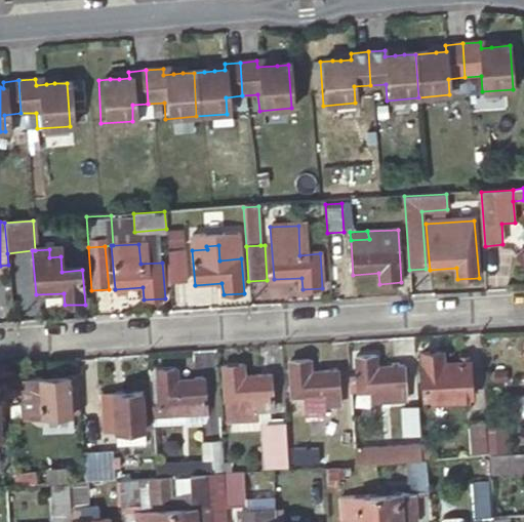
[(185,250),(167,251),(170,284),(188,283),(185,250)]
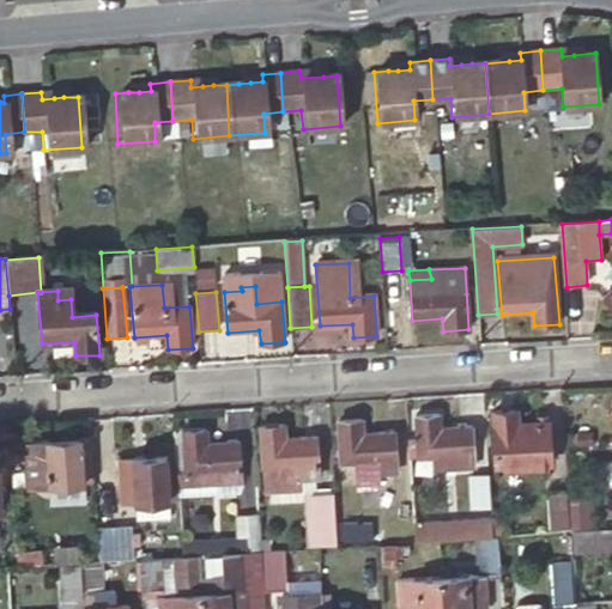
[(517,412),(494,413),(498,469),(553,466),(551,424),(519,426),(517,412)]
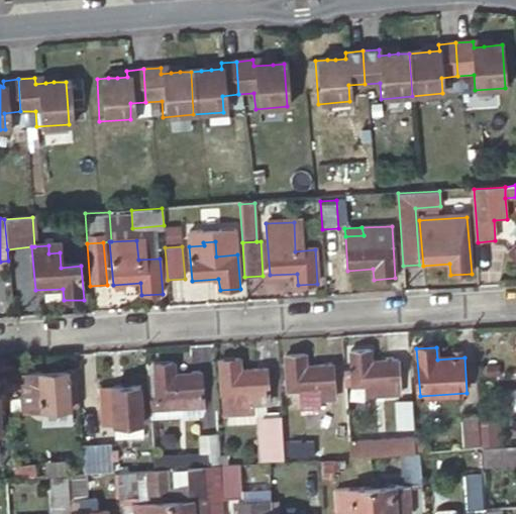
[(352,372),(345,372),(346,389),(368,388),(368,399),(401,397),(399,363),(372,364),(371,351),(350,353),(352,372)]
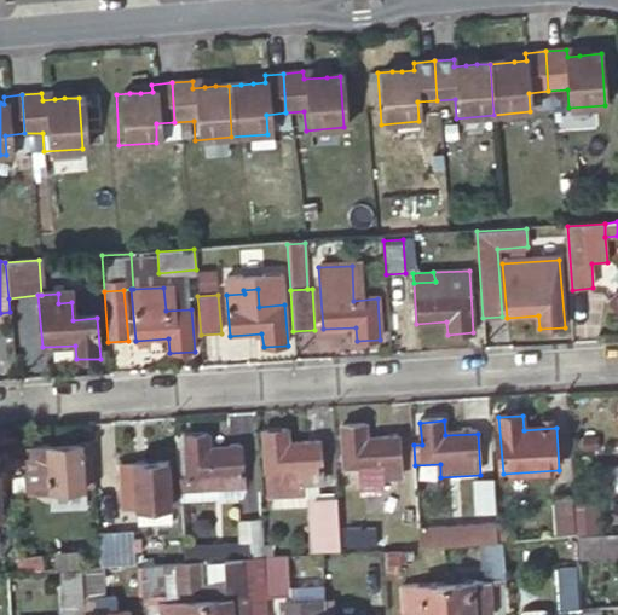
[(369,427),(341,428),(345,470),(357,469),(357,494),(381,493),(381,481),(399,480),(397,439),(369,440),(369,427)]
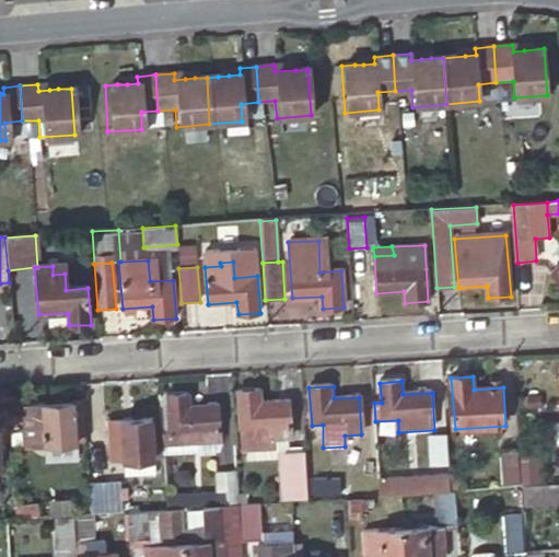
[(260,390),(237,392),(242,453),(275,451),(274,440),(293,439),(291,402),(261,404),(260,390)]
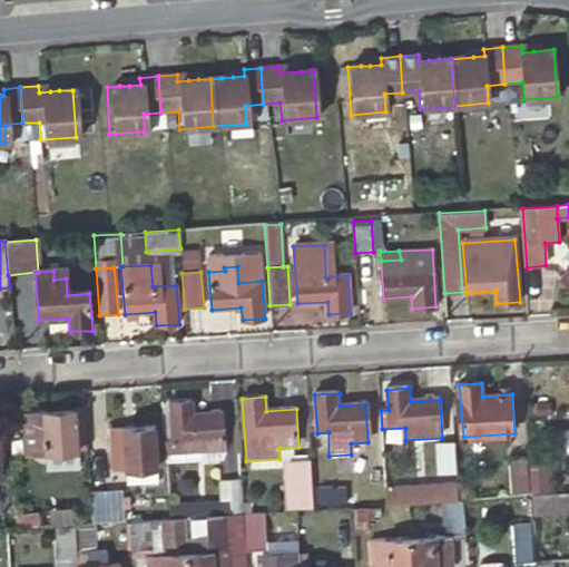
[(174,441),(165,442),(166,456),(206,453),(226,452),(224,413),(194,416),(193,402),(170,403),(174,441)]
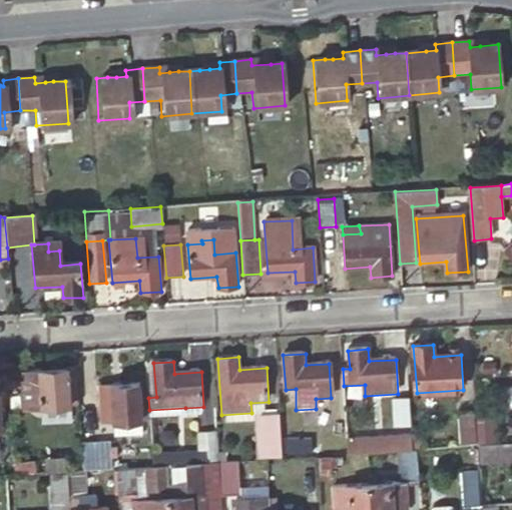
[(68,369),(28,372),(31,409),(71,406),(79,405),(76,368),(68,369)]
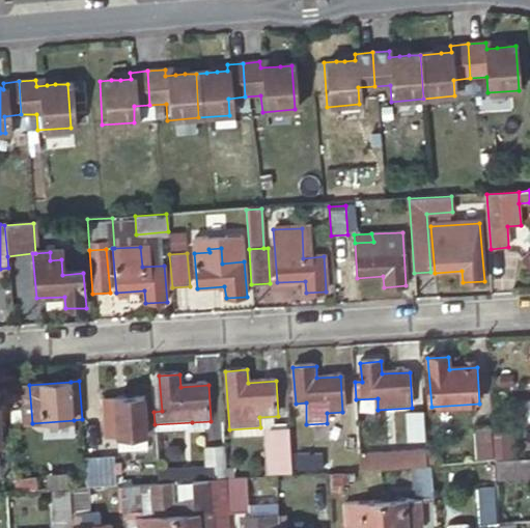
[(145,398),(103,400),(105,437),(148,435),(145,398)]
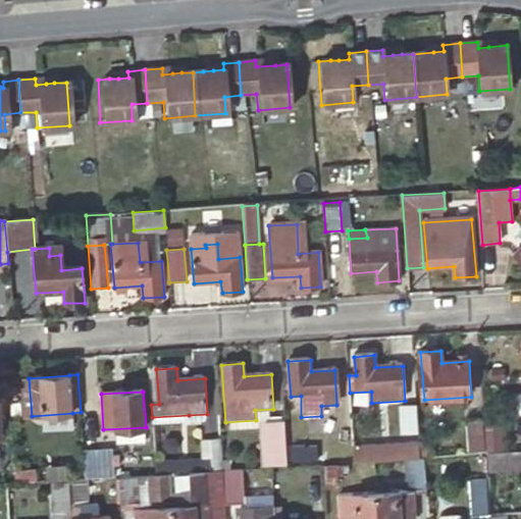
[(487,428),(485,402),(468,403),(470,430),(487,428)]
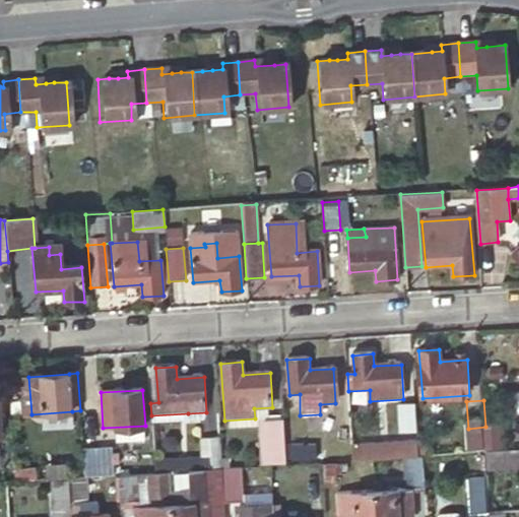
[(418,431),(415,404),(398,405),(400,433),(418,431)]
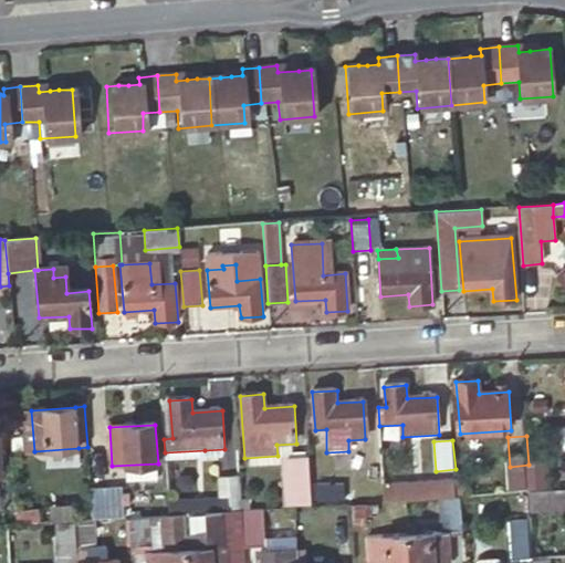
[(206,459),(205,450),(165,452),(165,461),(206,459)]
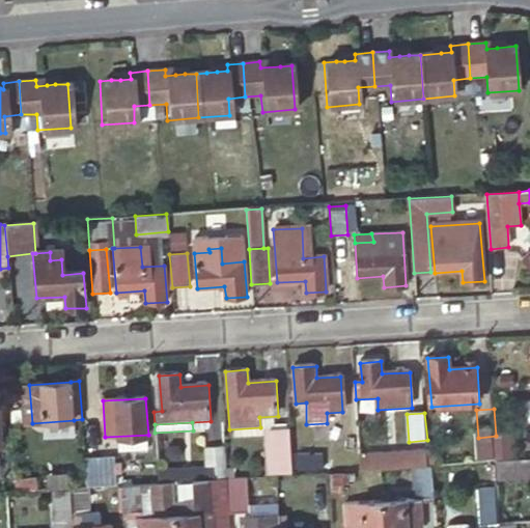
[(267,457),(268,476),(293,474),(288,426),(270,428),(273,457),(267,457)]
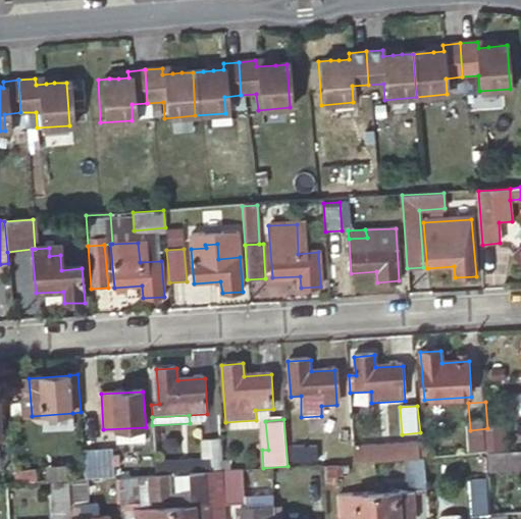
[(155,464),(156,475),(169,474),(205,472),(223,471),(221,442),(203,443),(205,461),(155,464)]
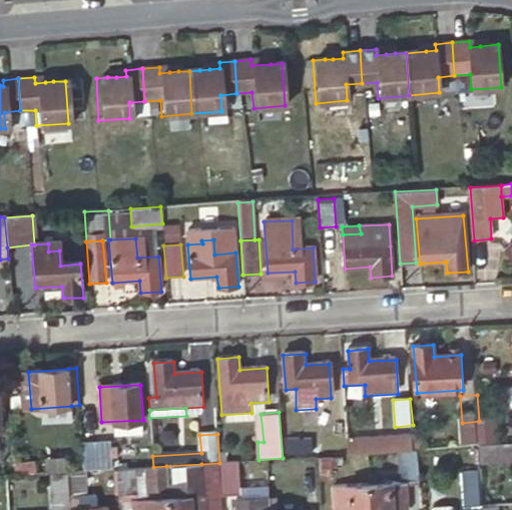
[(349,438),(350,454),(369,453),(404,450),(415,450),(413,434),(349,438)]
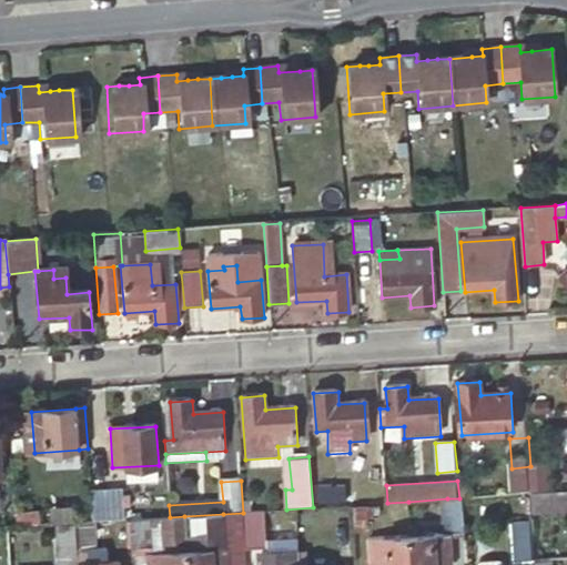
[(122,490),(91,492),(93,523),(95,523),(124,521),(123,508),(123,497),(122,490)]
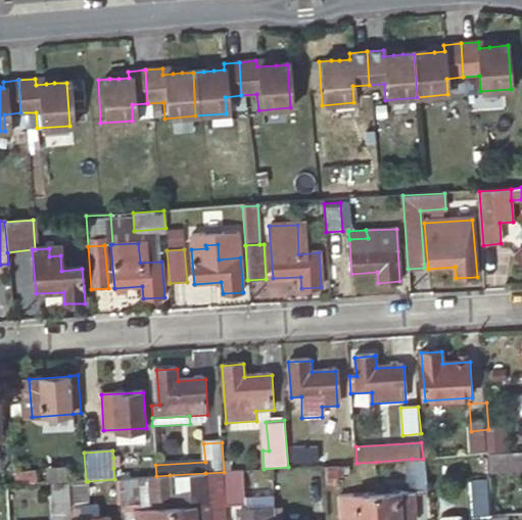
[(521,456),(491,459),(492,474),(521,471),(521,456)]
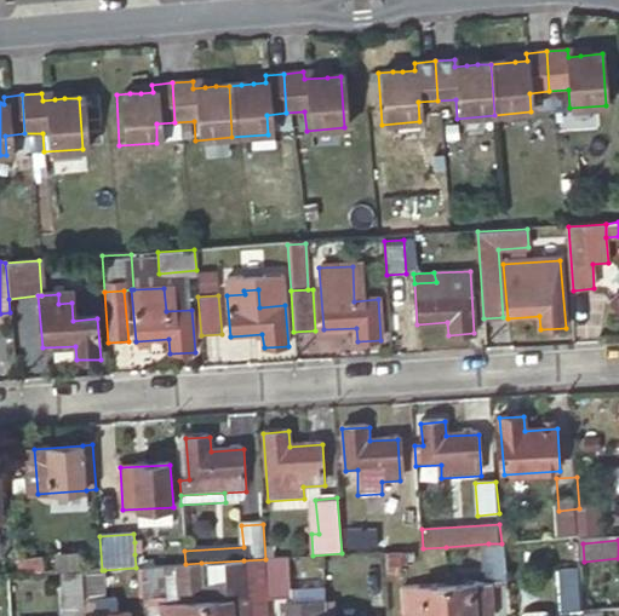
[(509,542),(502,543),(488,543),(491,583),(493,583),(493,586),(511,585),(509,542)]
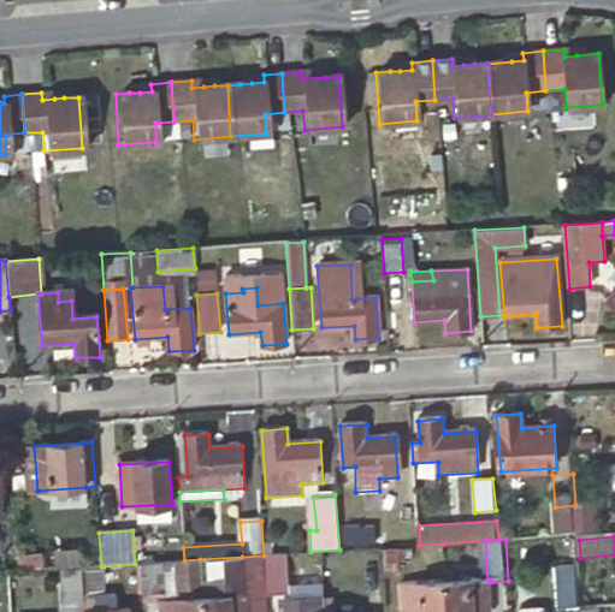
[(412,551),(385,552),(388,578),(401,578),(400,564),(413,563),(412,551)]
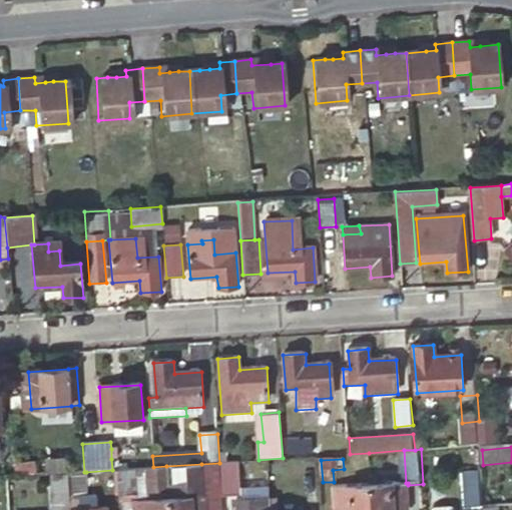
[(240,461),(219,463),(222,496),(242,495),(240,461)]
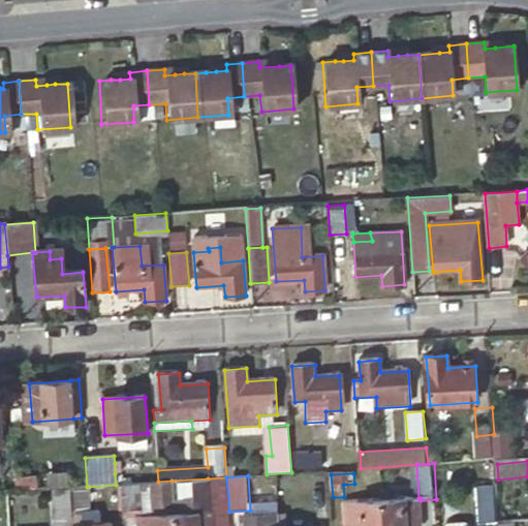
[(229,525),(229,512),(226,477),(208,478),(172,481),(174,497),(175,515),(176,525),(229,525)]
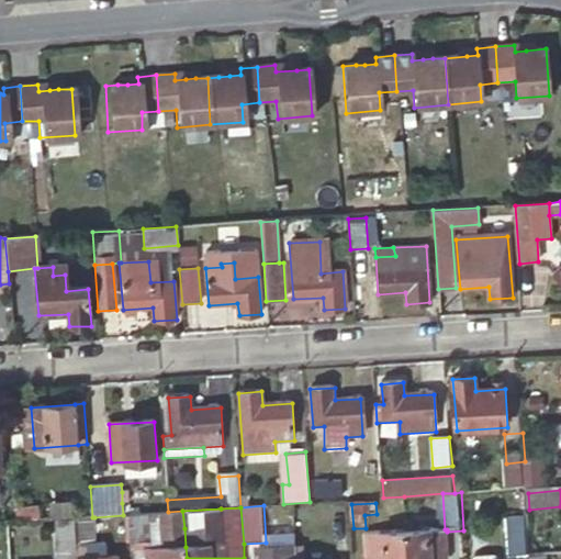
[(168,512),(128,515),(131,545),(150,544),(149,530),(184,528),(182,511),(168,512)]
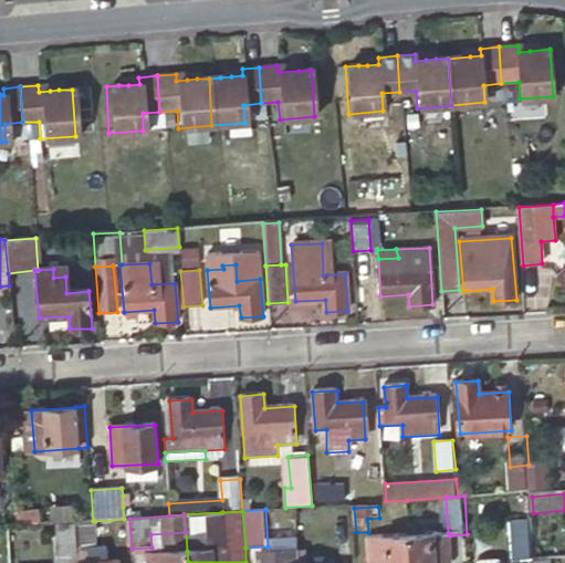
[(530,520),(510,521),(513,561),(533,560),(530,520)]
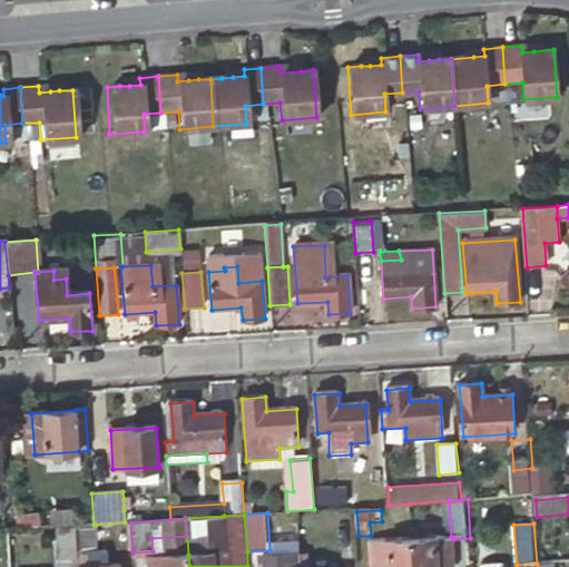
[(94,525),(75,526),(75,533),(77,557),(98,555),(96,525),(94,525)]
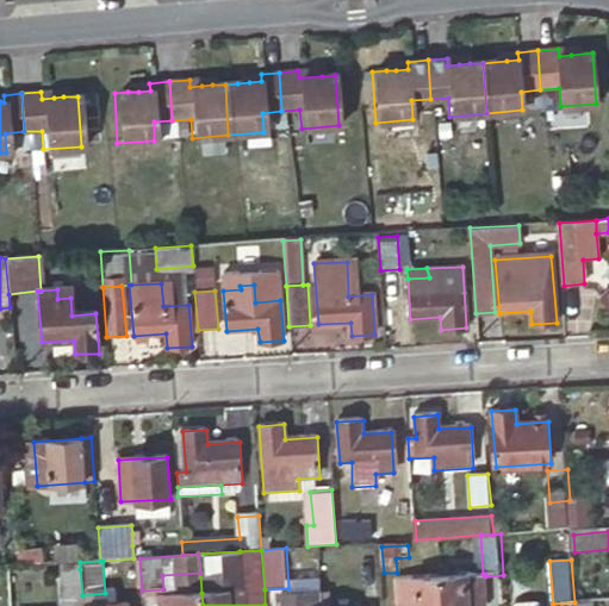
[(82,595),(80,569),(61,570),(64,605),(84,605),(82,595)]
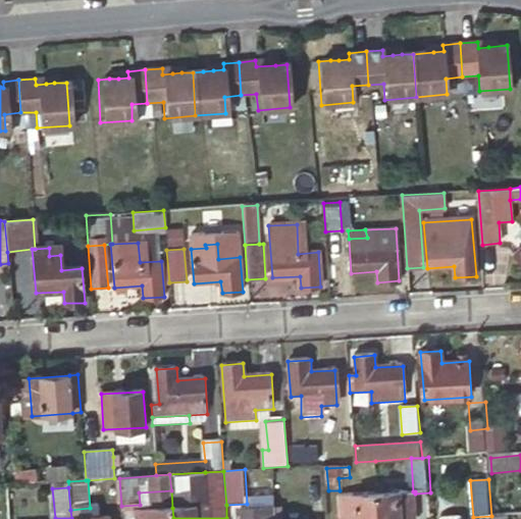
[(418,518),(415,494),(415,491),(413,491),(378,494),(379,518),(418,518)]
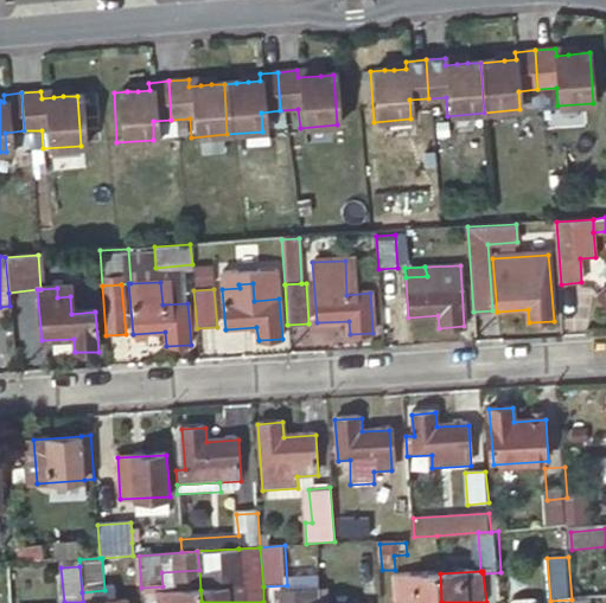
[(441,602),(440,573),(396,577),(399,602),(441,602)]
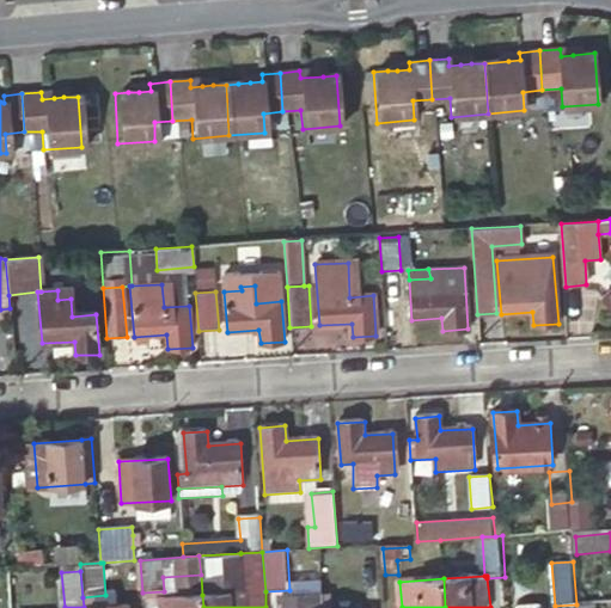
[(325,607),(324,594),(286,596),(286,607),(325,607)]
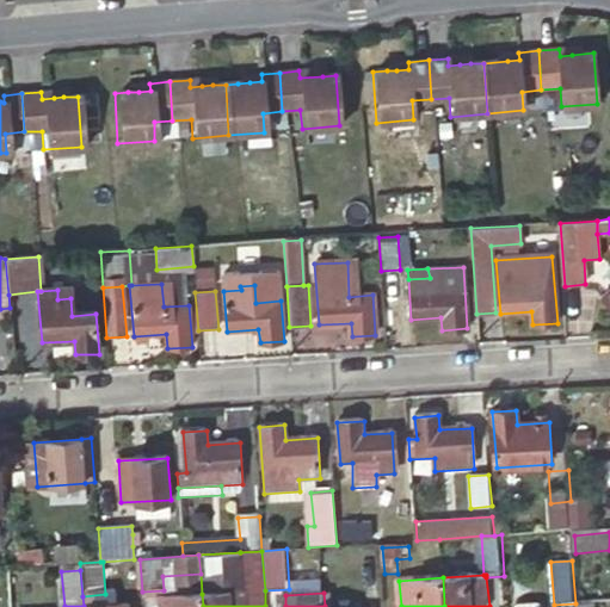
[(203,606),(202,594),(160,598),(160,606),(203,606)]
